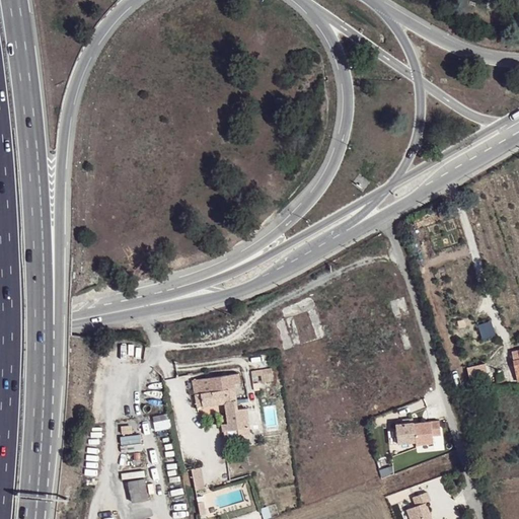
[(272,370),(251,372),(253,385),(274,382),(272,370)]
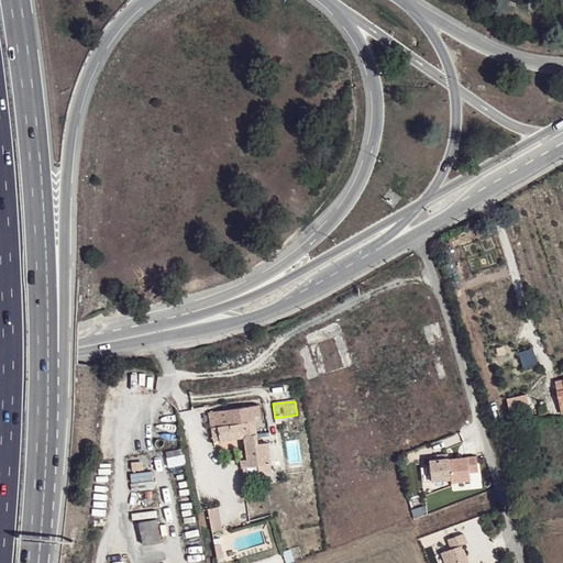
[(250,467),(271,465),(268,443),(257,445),(253,417),(261,416),(260,406),(210,412),(213,442),(244,438),(247,460),(241,461),(242,468),(250,467)]
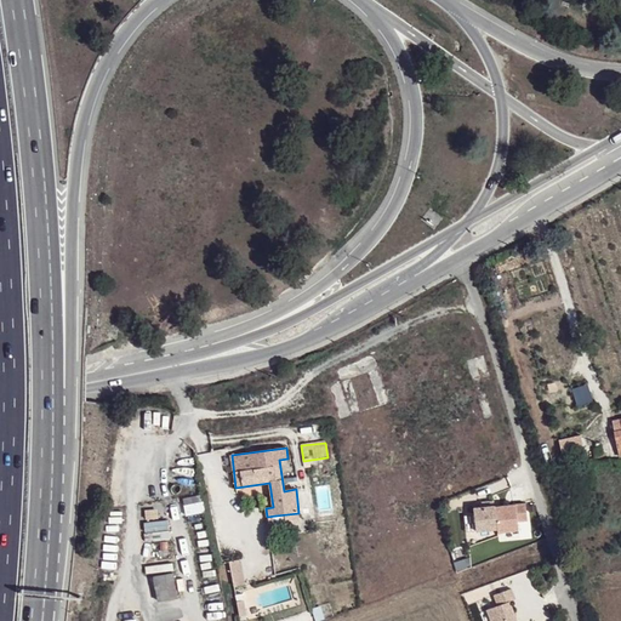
[(519,530),(518,523),(528,522),(527,506),(496,508),(474,510),(477,531),(499,530),(499,533),(519,530)]
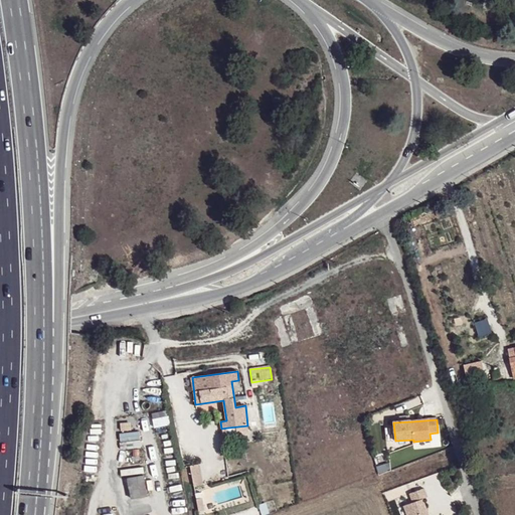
[(248,432),(247,425),(228,427),(230,435),(248,432)]
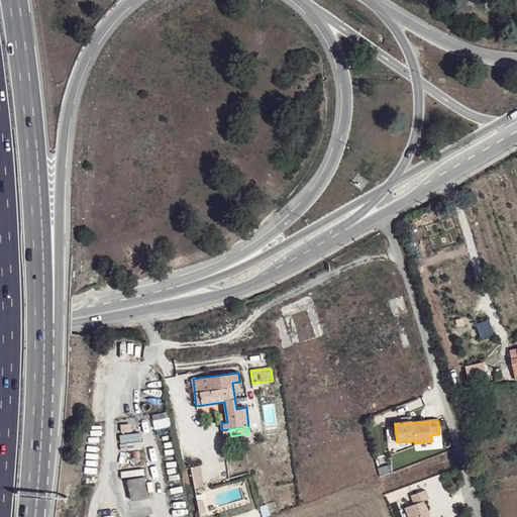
[(122,448),(140,446),(139,433),(121,434),(122,448)]
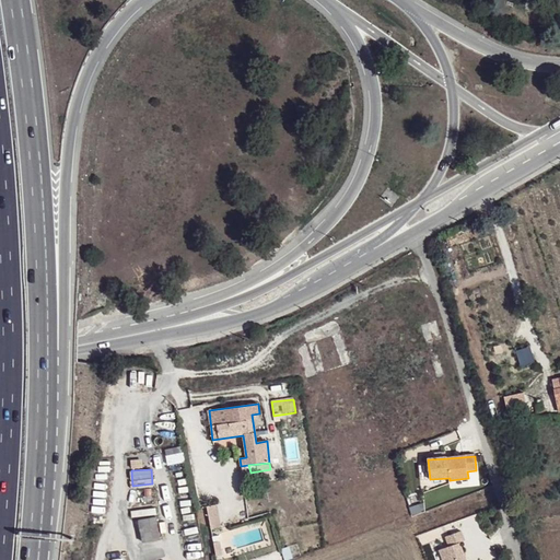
[(218,504),(208,506),(212,529),(222,527),(218,504)]
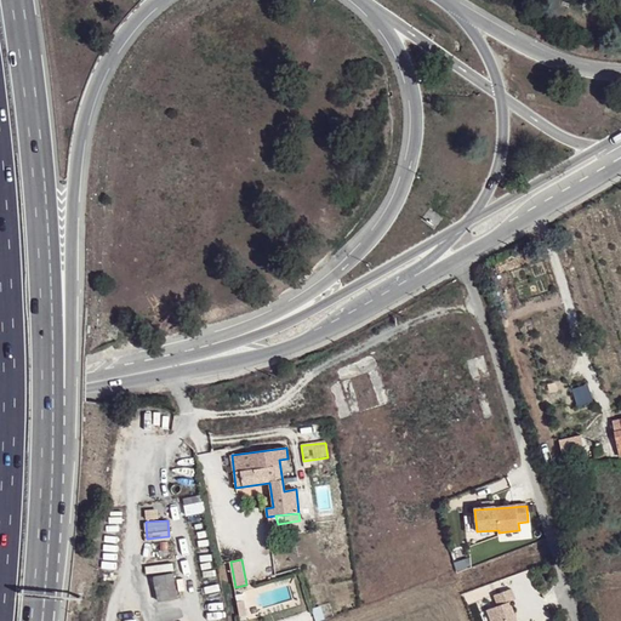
[(157,598),(177,596),(172,560),(152,563),(157,598)]
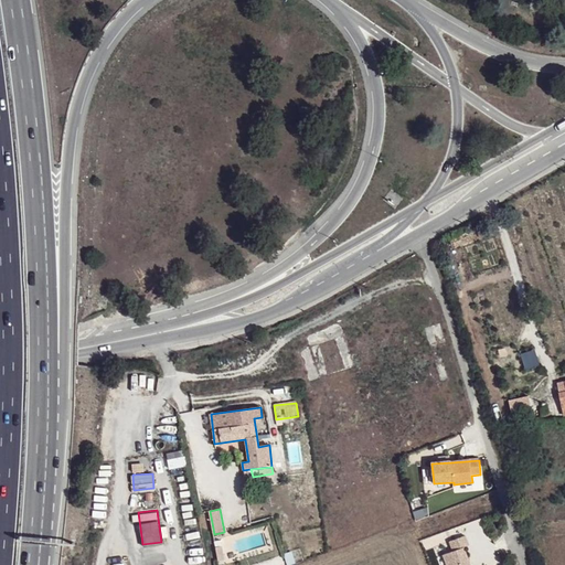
[(466,536),(450,542),(454,552),(444,555),(447,564),(470,564),(464,547),(469,546),(466,536)]
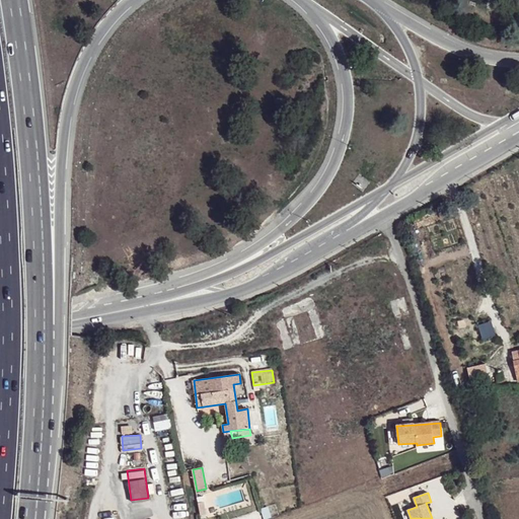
[(205,502),(198,503),(201,515),(207,514),(205,502)]
